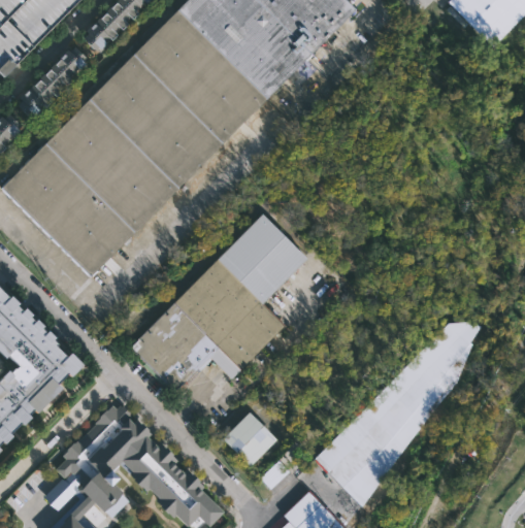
[(79,0),(4,75),(0,70),(0,0),(79,0)]
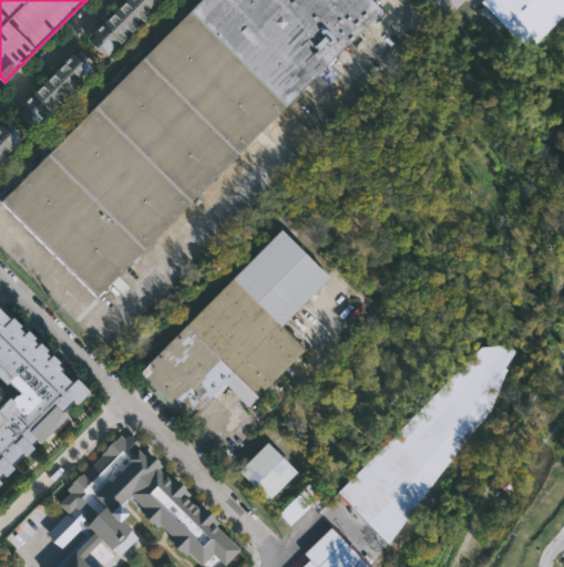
[(154,0),(151,3),(153,6),(146,11),(147,12),(135,23),(136,24),(125,35),(125,37),(120,42),(116,39),(113,42),(119,49),(111,57),(104,49),(101,52),(90,40),(94,34),(92,32),(101,22),(124,0),(154,0)]
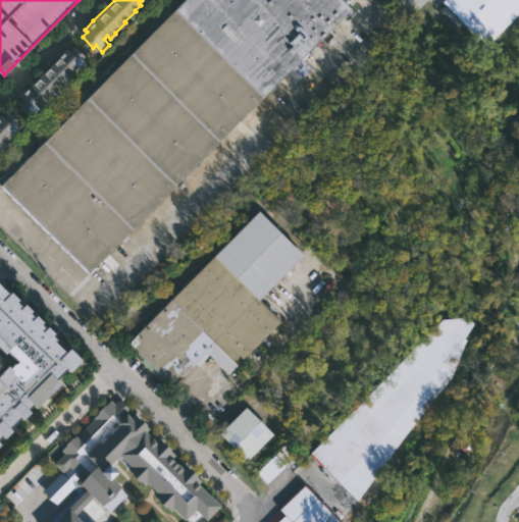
[(266,97),(178,9),(188,0),(345,0),(354,9),(266,97)]
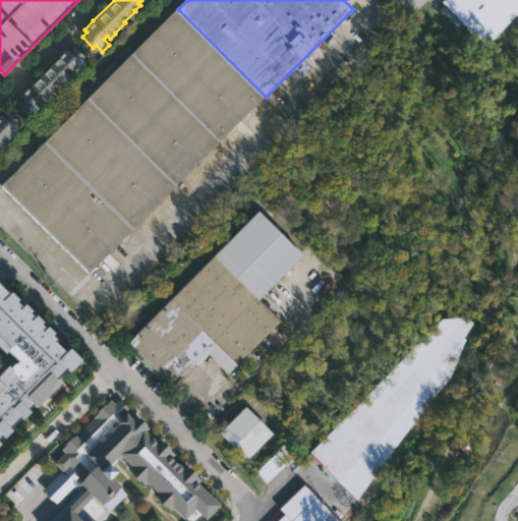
[(517,10),(485,44),(441,0),(517,0),(517,10)]
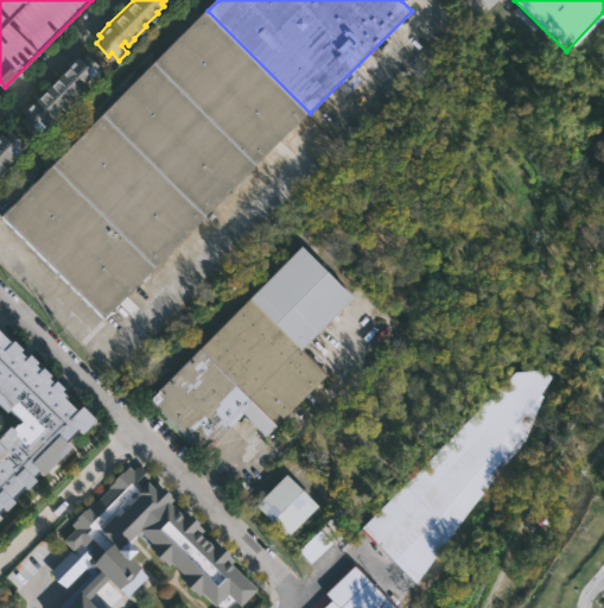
[(208,11),(105,113),(207,215),(310,113),(208,11)]
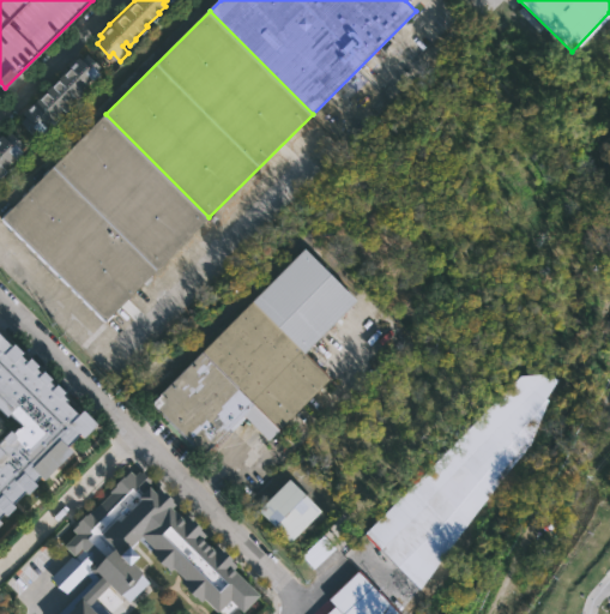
[(89,54),(103,67),(100,71),(107,77),(101,83),(95,78),(92,80),(91,79),(88,83),(89,84),(83,91),(84,92),(78,100),(78,98),(65,110),(53,122),(50,120),(46,124),(54,131),(44,139),(37,133),(35,136),(20,122),(26,115),(24,113),(79,56),(83,60),(89,54)]
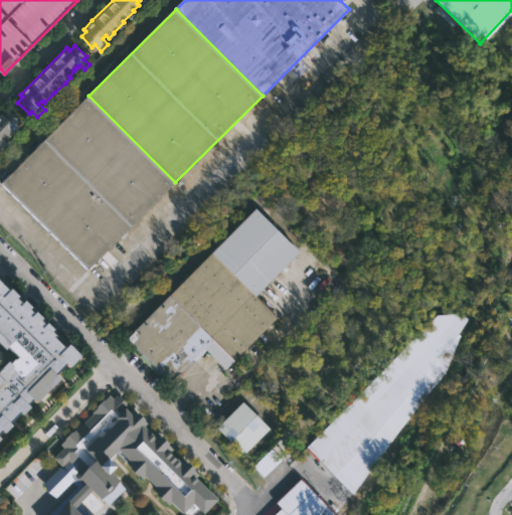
[(2,182),(88,269),(175,182),(89,96),(2,182)]
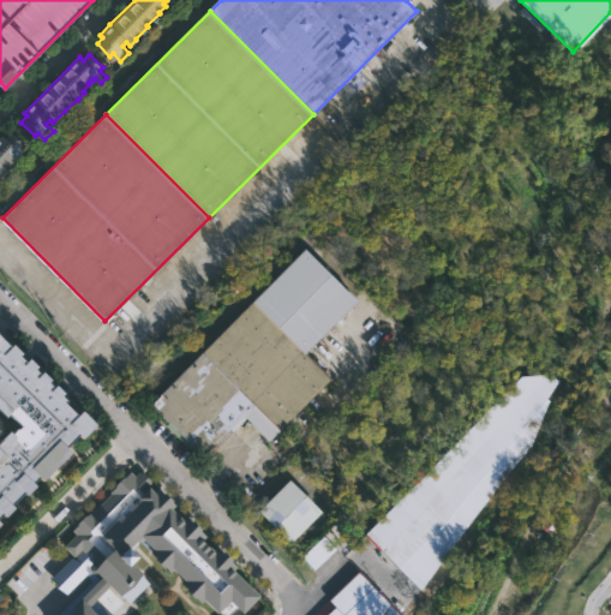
[(11,132),(24,145),(19,150),(21,151),(11,161),(12,162),(5,169),(7,171),(1,177),(0,177),(0,137),(3,135),(6,138),(11,132)]
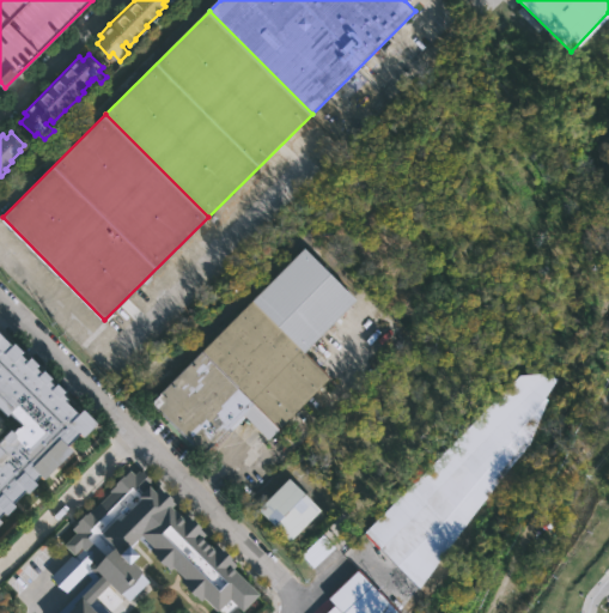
[(323,383),(260,448),(257,450),(254,447),(256,444),(255,443),(263,434),(247,417),(232,432),(227,428),(202,453),(151,401),(304,247),(357,301),(305,353),(329,377),(323,383)]
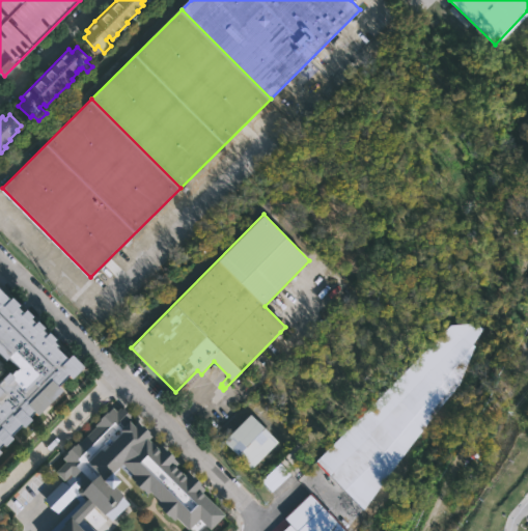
[(0,286),(12,299),(15,297),(22,304),(21,306),(26,312),(27,310),(34,317),(38,322),(46,329),(50,334),(50,333),(57,340),(56,341),(60,345),(59,346),(70,357),(72,356),(84,368),(73,380),(70,376),(61,386),(65,390),(39,416),(35,413),(31,417),(34,420),(25,429),(23,426),(15,435),(14,436),(16,438),(7,446),(5,444),(0,448),(0,450),(2,453),(0,455),(0,286)]
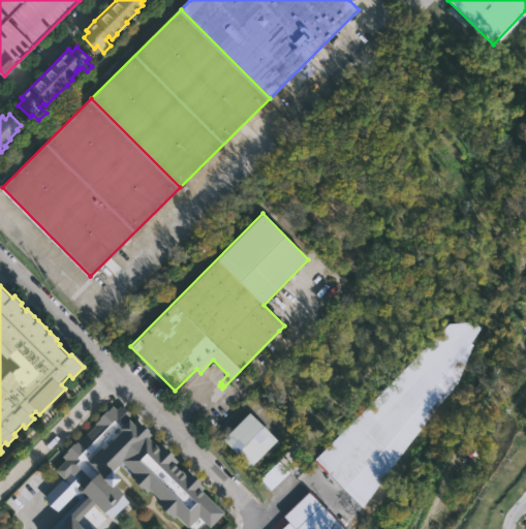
[(452,323),(315,459),(365,507),(459,382),(483,327),(474,321),(452,323)]
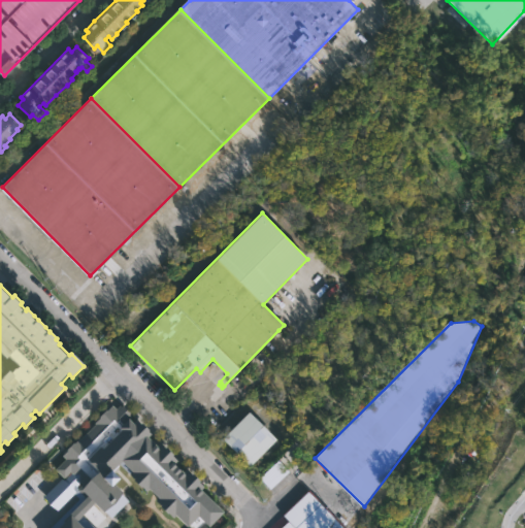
[(58,527),(89,497),(79,488),(56,464),(65,455),(63,453),(73,442),(74,443),(78,439),(79,440),(101,418),(100,417),(113,405),(118,401),(123,406),(124,406),(150,431),(149,431),(230,512),(215,527),(58,527)]
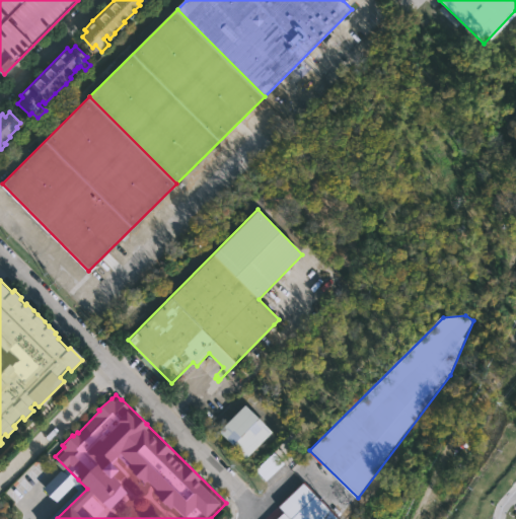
[(250,453),(245,457),(219,431),(244,404),(272,432),(250,453)]
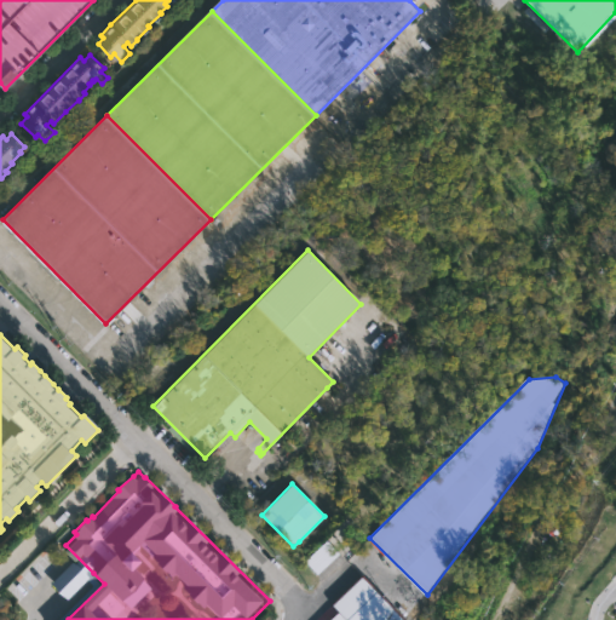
[(344,619),(332,606),(361,575),(375,592),(373,596),(395,619),(344,619)]
